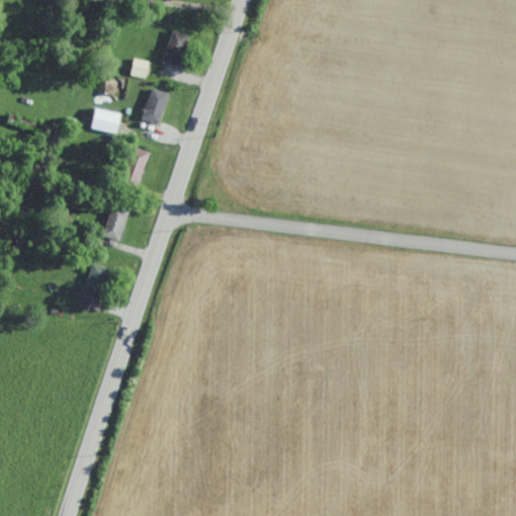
[(190,35),(174,29),(163,61),(179,67),(190,35)]
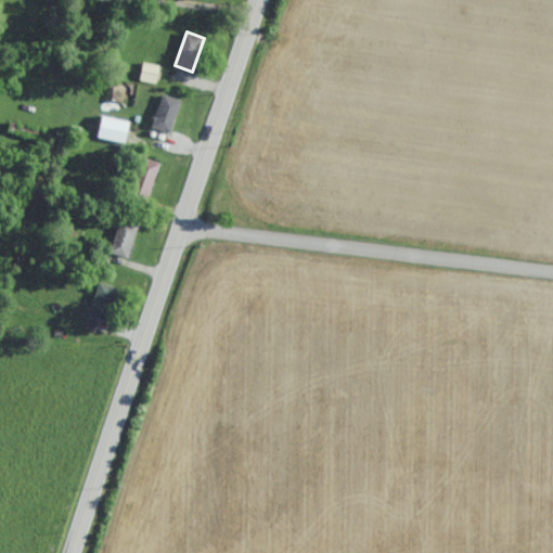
[(152,127),(170,133),(181,100),(163,94),(152,127)]
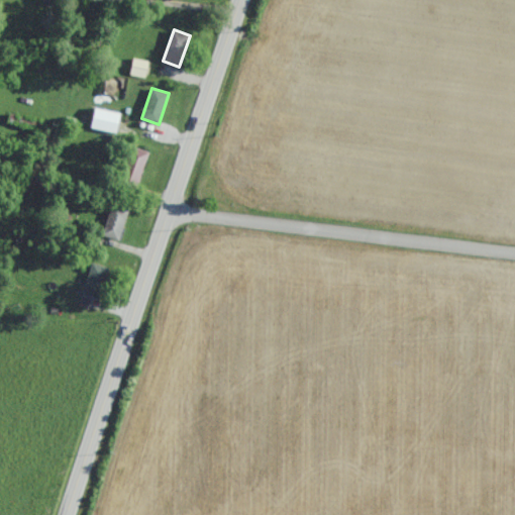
[(91,129),(117,133),(121,112),(94,108),(91,129)]
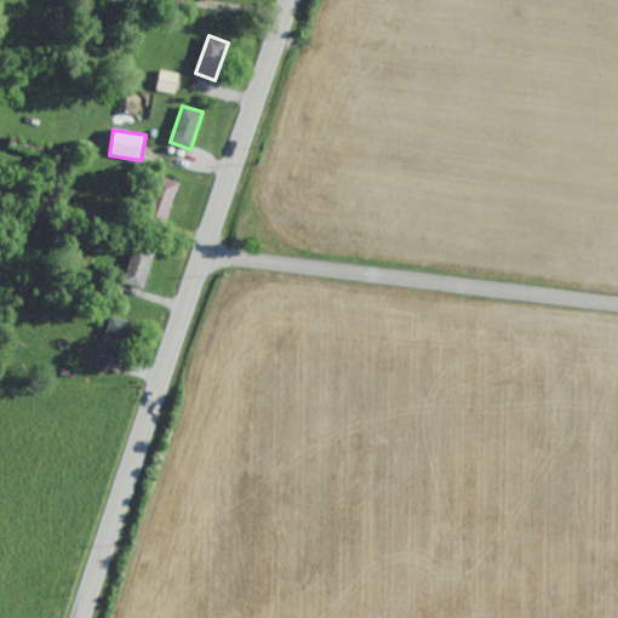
[(162,232),(179,182),(156,175),(139,224),(162,232)]
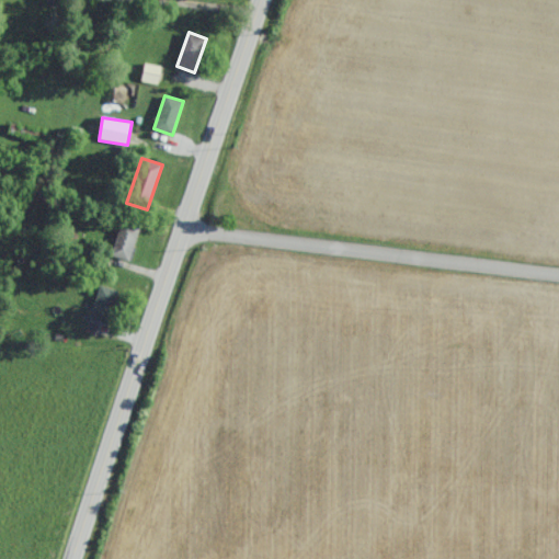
[(140,228),(122,223),(110,255),(129,262),(140,228)]
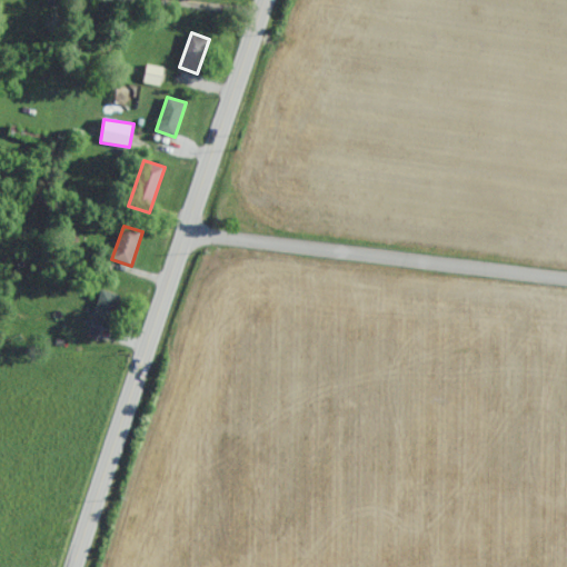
[(120,295),(101,289),(91,324),(110,329),(120,295)]
